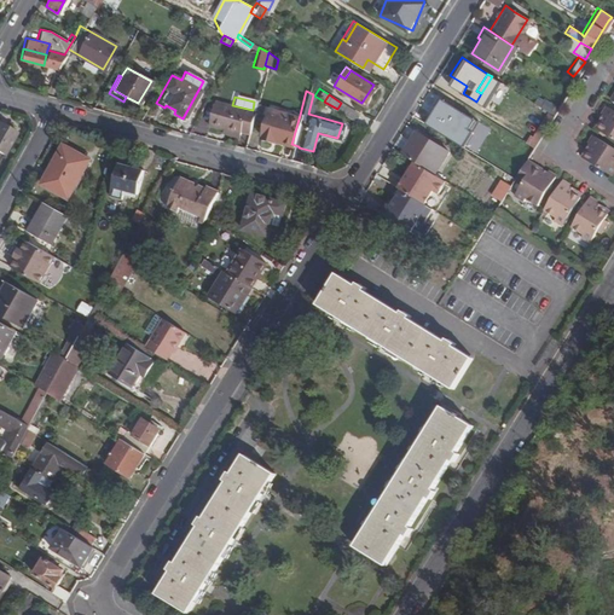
[(237,129),(247,132),(253,110),(232,105),(212,99),(206,123),(237,132),(237,129)]
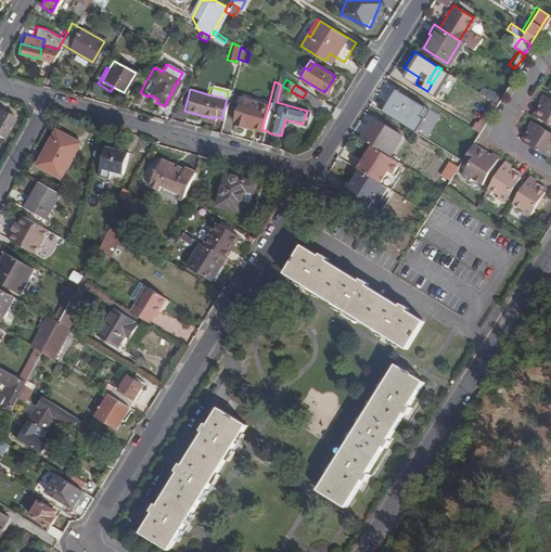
[(303,98),(314,105),(318,99),(306,92),(303,98)]
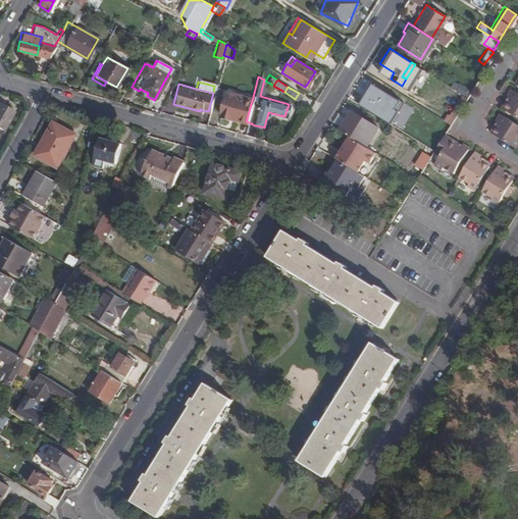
[(517,93),(511,89),(506,95),(509,97),(503,108),(517,116),(517,93)]
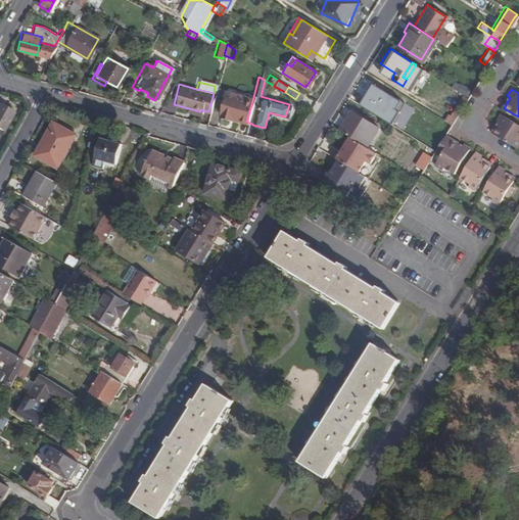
[(229,113),(247,119),(253,97),(237,92),(236,94),(232,93),(231,97),(225,95),(220,114),(228,116),(229,113)]
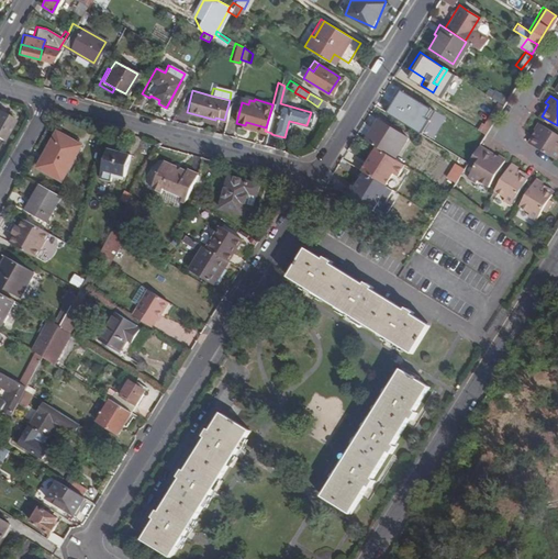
[(476,126),(483,131),(501,104),(494,101),(481,122),(479,120),(476,126)]
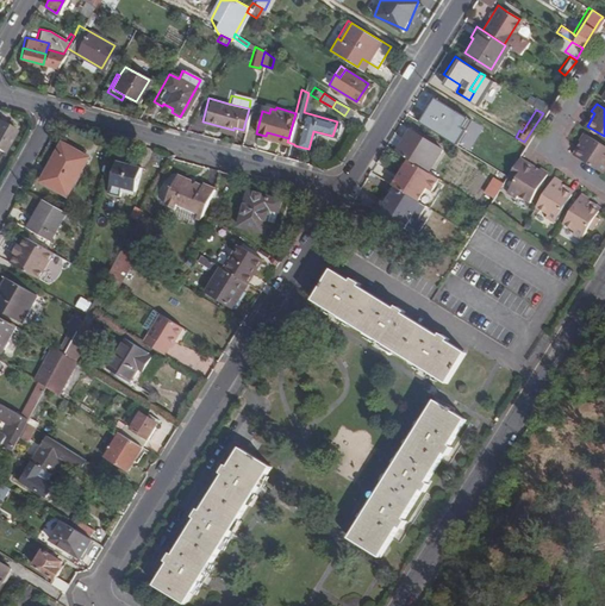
[(594,113),(591,111),(584,124),(587,126),(594,113)]
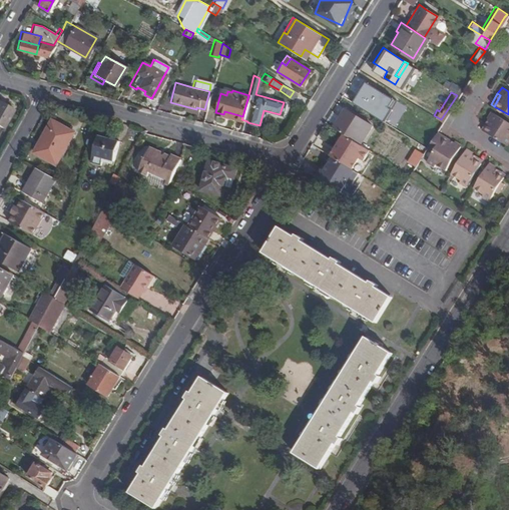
[(0,126),(10,107),(0,101),(0,126)]
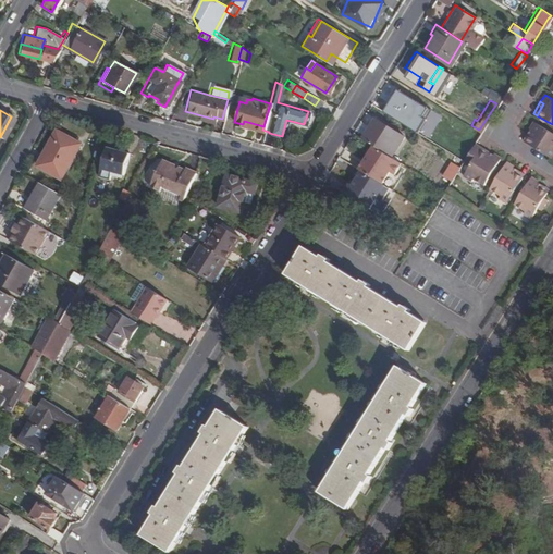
[(370,144),(389,156),(401,135),(375,118),(369,126),(361,138),(370,144)]
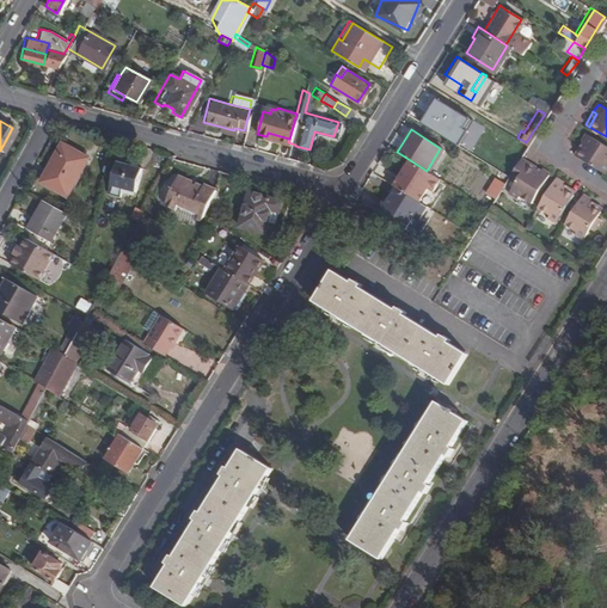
[(492,130),(489,137),(510,151),(514,145),(492,130)]
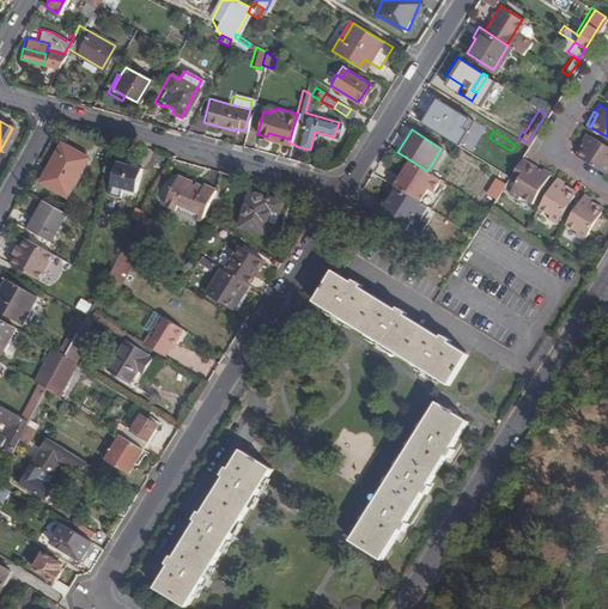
[(607,146),(587,134),(582,141),(584,144),(577,157),(605,174),(607,166),(607,163),(607,159),(607,146)]
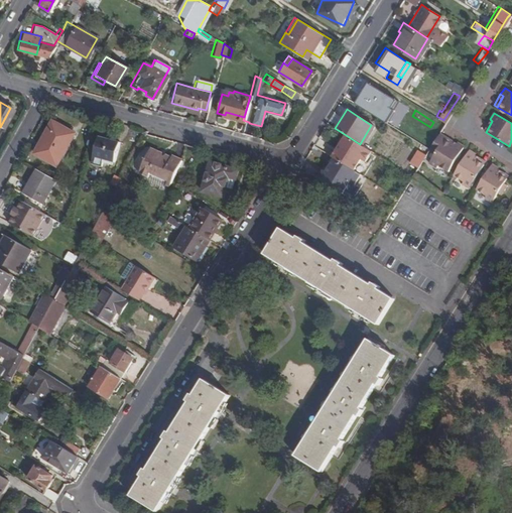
[(332,127),(335,128),(342,117),(339,116),(332,127)]
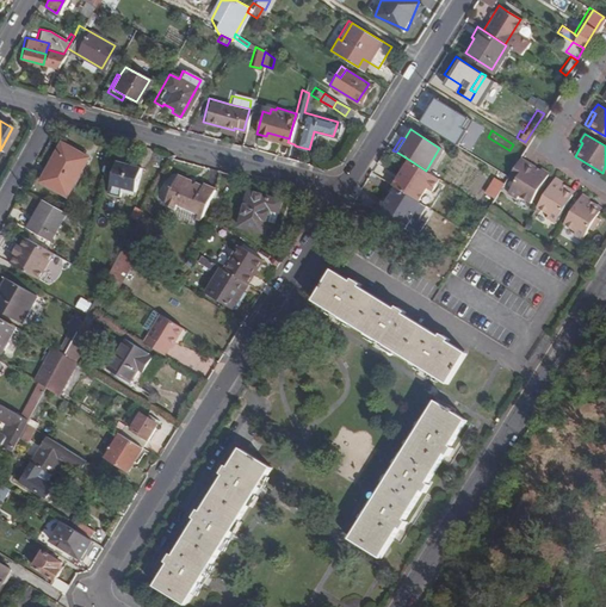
[(572,154),(575,156),(582,143),(580,141),(572,154)]
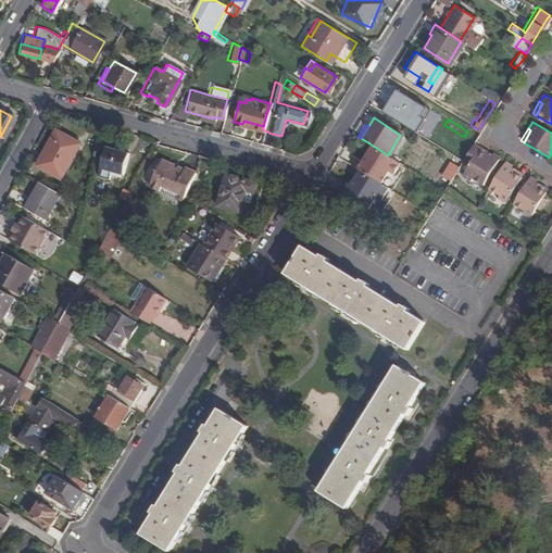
[(79,143),(55,130),(45,150),(48,151),(40,166),(58,176),(66,162),(69,163),(79,143)]
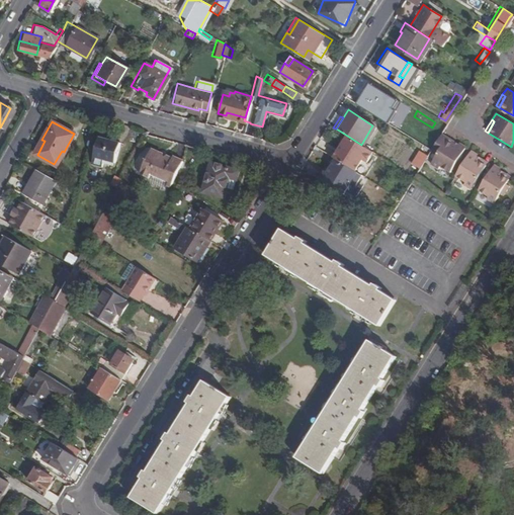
[(438,133),(428,149),(429,149),(433,151),(429,158),(436,163),(438,161),(447,167),(462,144),(455,140),(454,143),(438,133)]
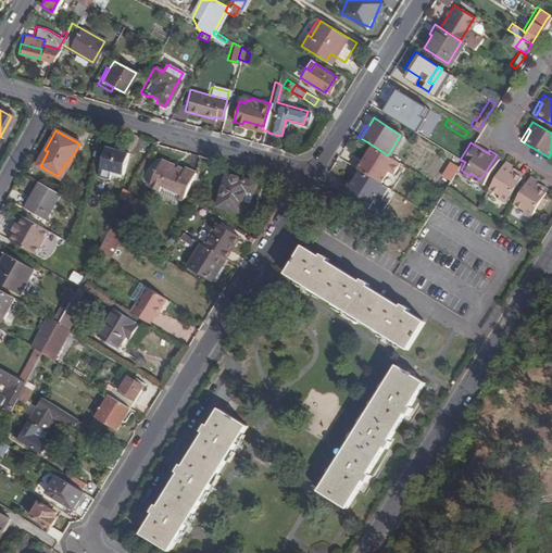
[(388,155),(369,143),(354,167),(356,168),(378,181),(386,170),(390,172),(397,161),(388,155)]
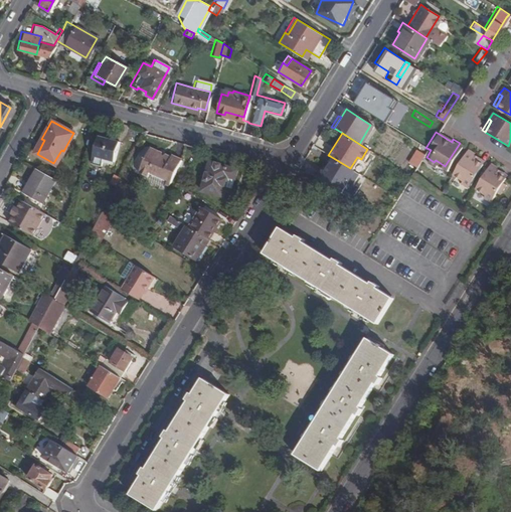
[(118,141),(97,135),(90,160),(100,162),(101,158),(112,161),(118,141)]
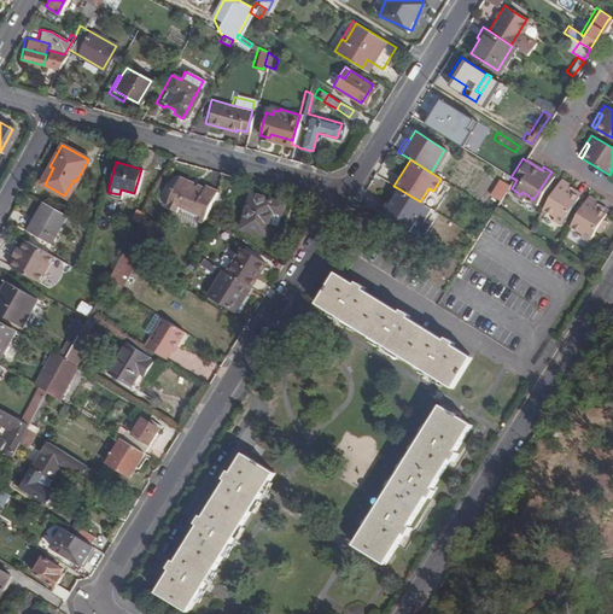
[(488,192),(497,199),(508,182),(497,176),(488,192)]
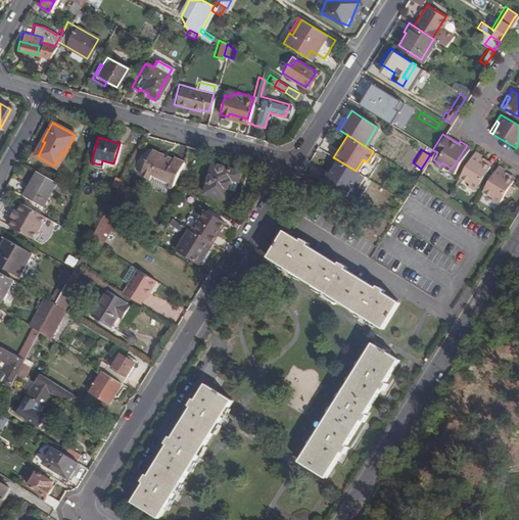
[(171,159),(150,150),(139,173),(148,177),(150,174),(171,184),(182,160),(172,156),(171,159)]
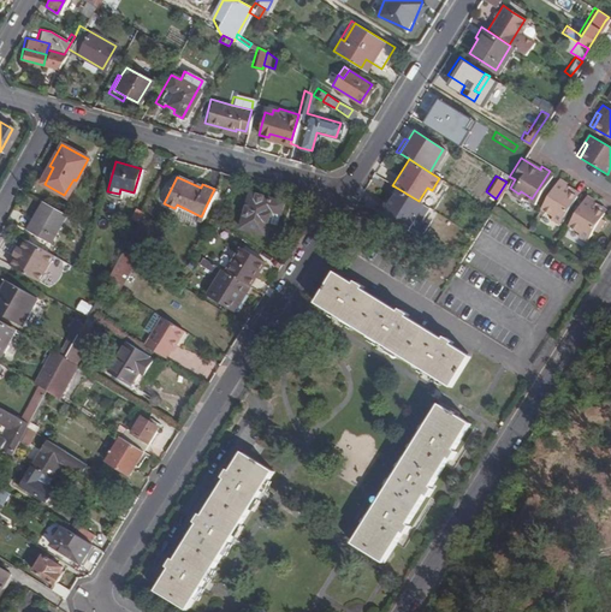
[(165,202),(172,182),(162,178),(154,198),(165,202)]
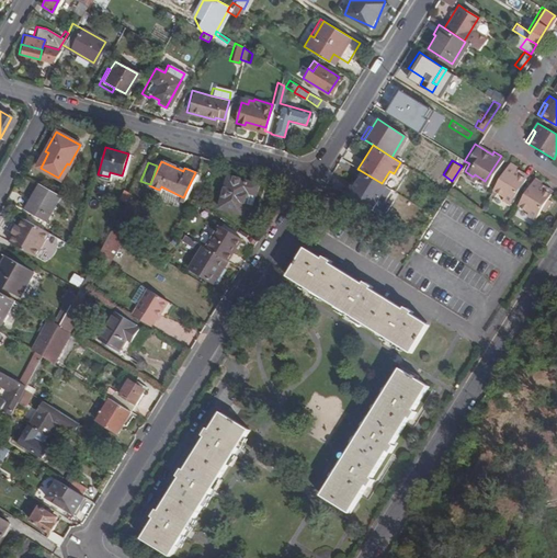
[(508,162),(502,170),(490,189),(501,195),(500,197),(508,203),(524,177),(513,170),(515,167),(508,162)]
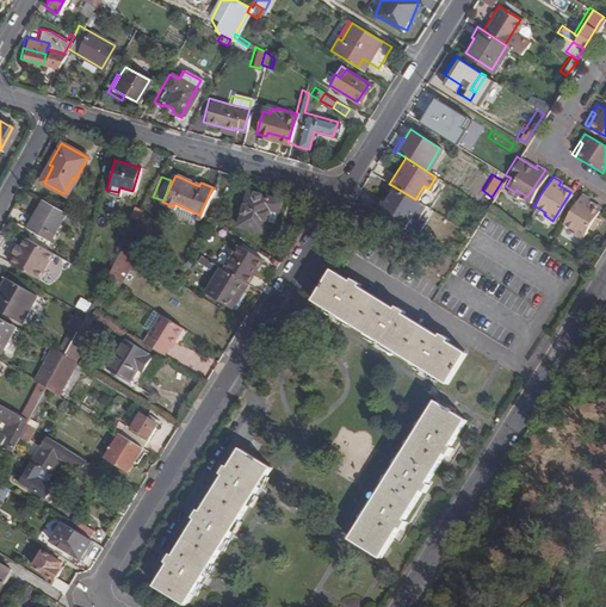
[(558,185),(570,192),(572,190),(561,181),(558,185)]
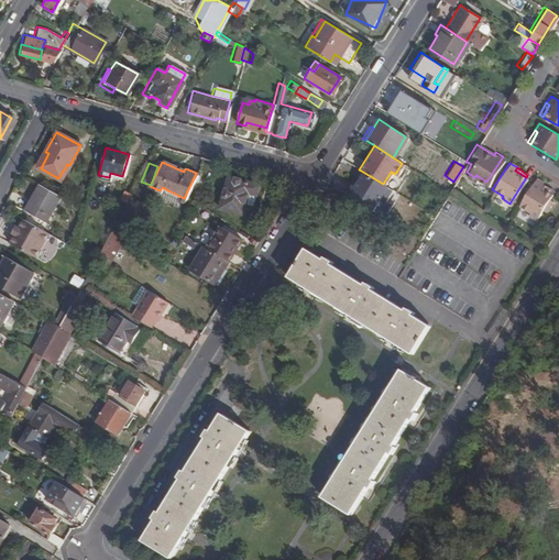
[(383,184),(361,171),(360,173),(361,175),(360,178),(358,177),(352,185),(347,195),(371,209),(379,196),(383,199),(390,188),(383,184)]
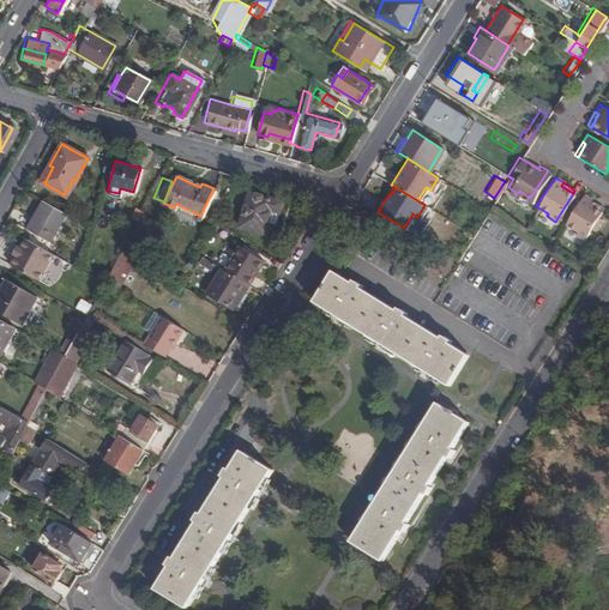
[(281,201),(248,191),(236,224),(261,233),(269,209),(277,211),(281,201)]
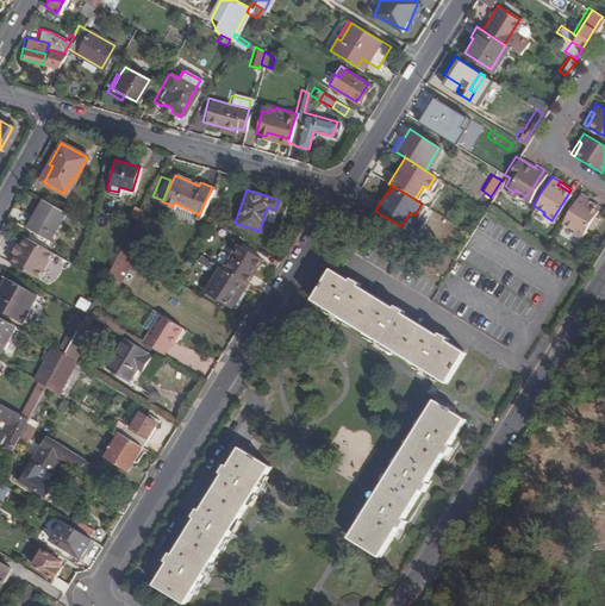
[(593,214),(597,210),(584,201),(585,198),(578,193),(561,222),(572,229),(571,232),(579,237),(585,226),(588,229),(596,216),(593,214)]
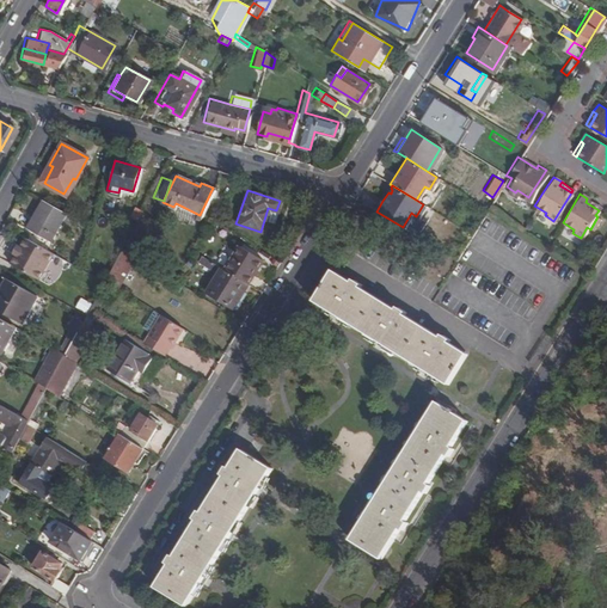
[(65,212),(41,198),(31,217),(26,225),(25,227),(48,240),(65,212)]
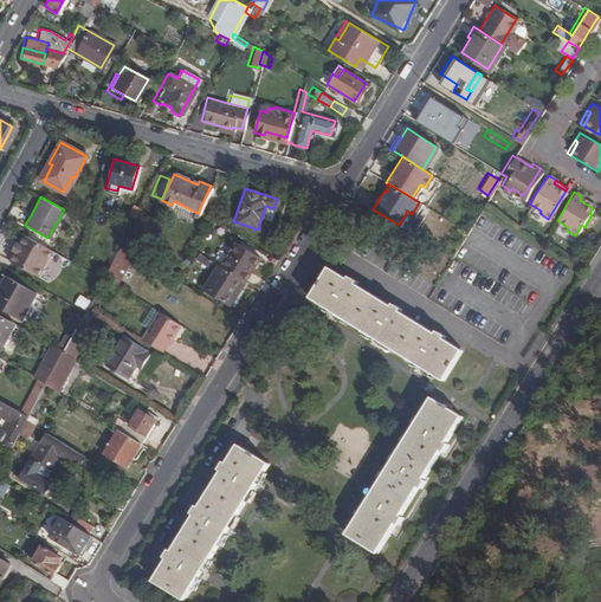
[(580,200),(593,208),(594,205),(581,196),(580,200)]
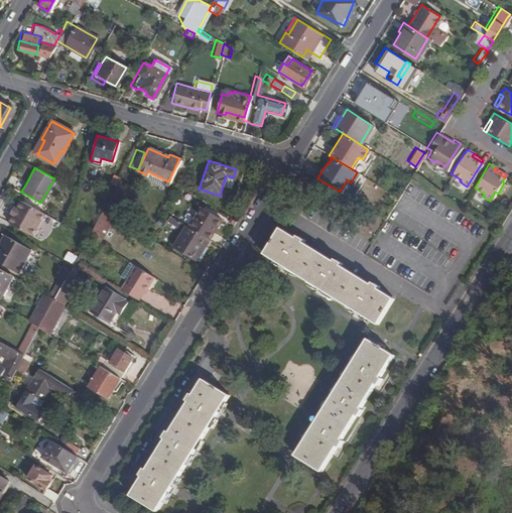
[(116,183),(119,177),(112,174),(109,179),(116,183)]
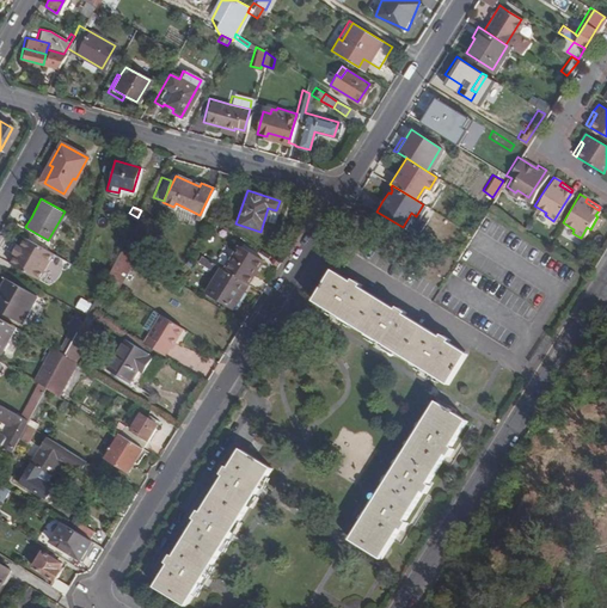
[(50,251),(23,237),(8,263),(35,278),(50,251)]
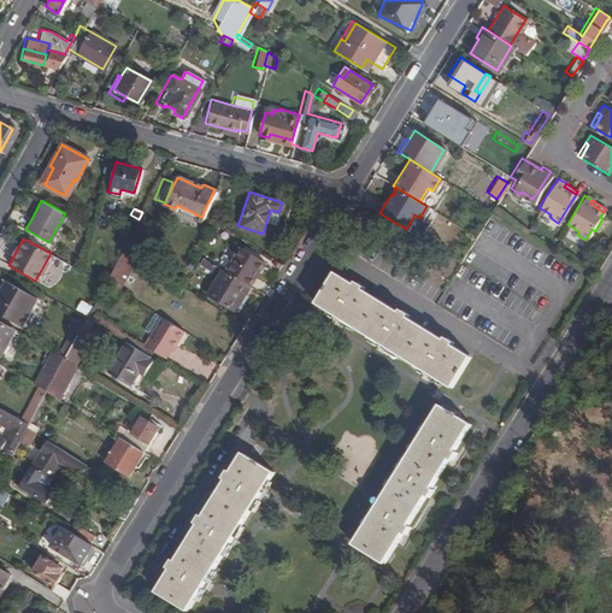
[(225,271),(247,286),(263,261),(240,247),(225,271)]
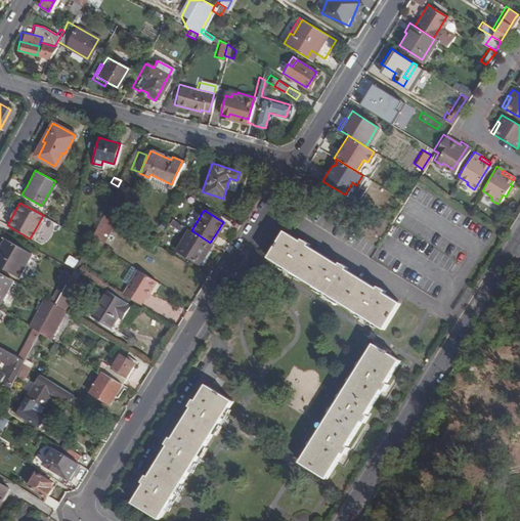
[(103,212),(89,239),(97,244),(104,229),(106,231),(115,219),(103,212)]
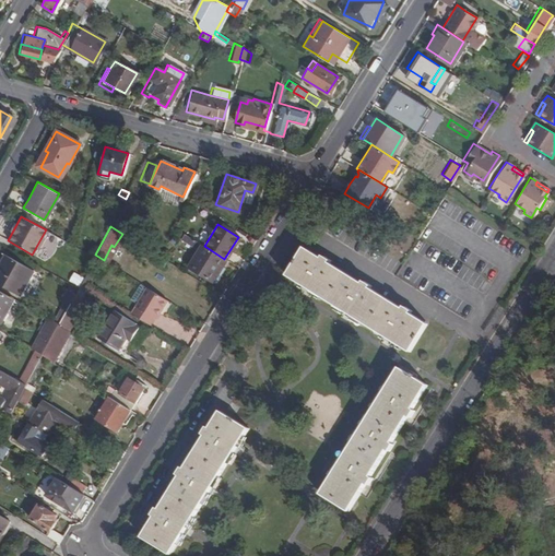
[(210,281),(224,259),(204,246),(200,244),(187,265),(210,281)]
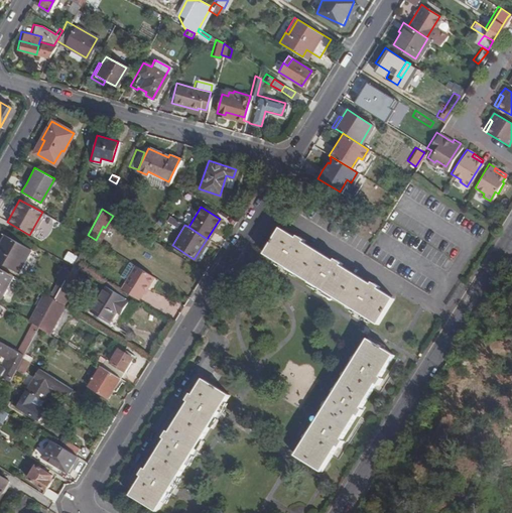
[(96,240),(98,242),(107,229),(105,228),(103,226),(96,240)]
